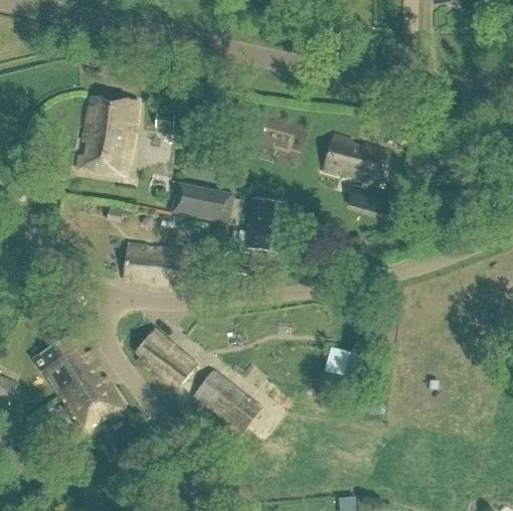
[(136,122),(138,101),(89,95),(81,140),(88,141),(86,154),(78,152),(76,167),(124,174),(135,121),(136,122)]
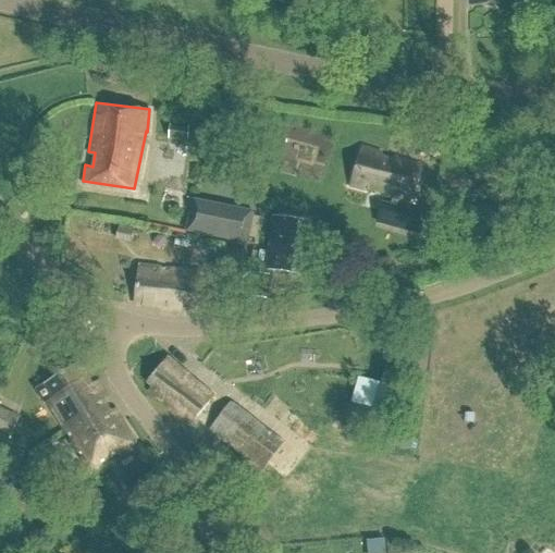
[(186,137),(187,124),(168,122),(167,136),(186,137)]
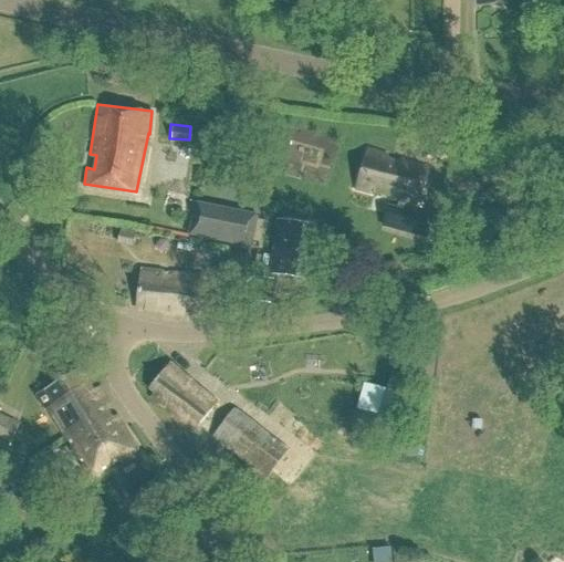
[(369,193),(371,188),(389,195),(389,197),(414,205),(426,166),(399,158),(397,164),(386,160),(386,154),(366,148),(355,184),(354,188),(369,193)]
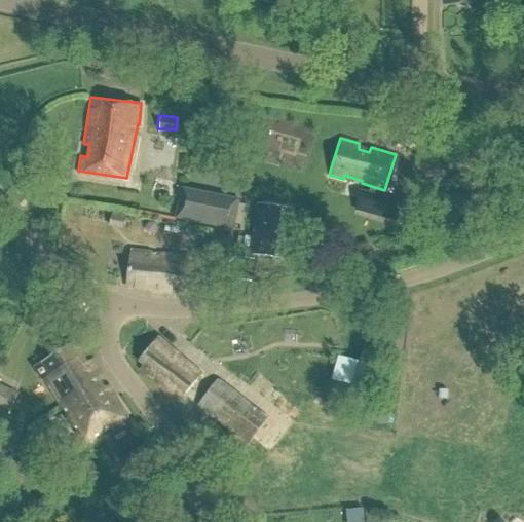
[(180,185),(174,216),(232,228),(238,196),(180,185)]
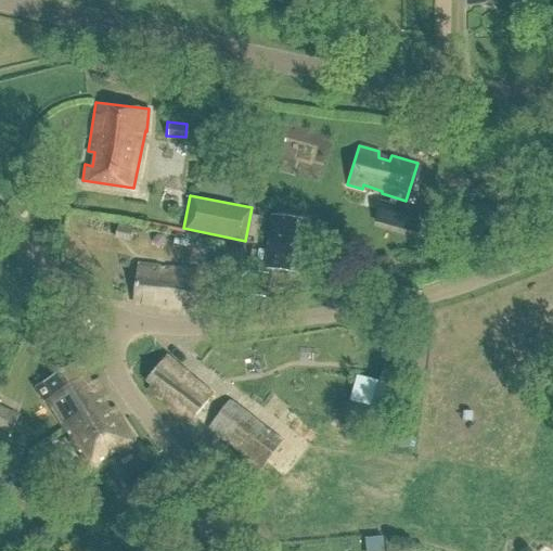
[(269,212),(261,265),(290,269),(296,216),(269,212)]
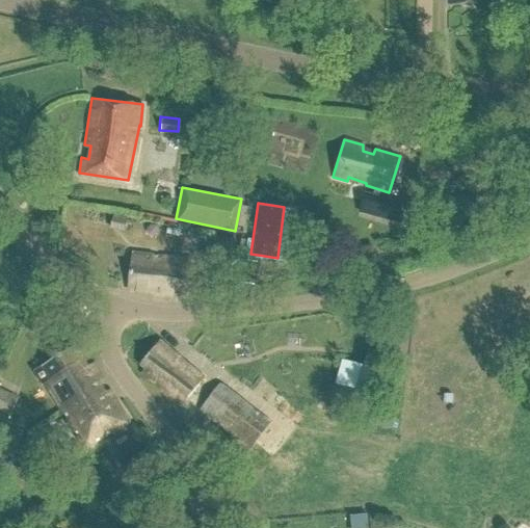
[(125,215),(111,212),(109,225),(123,228),(125,215)]
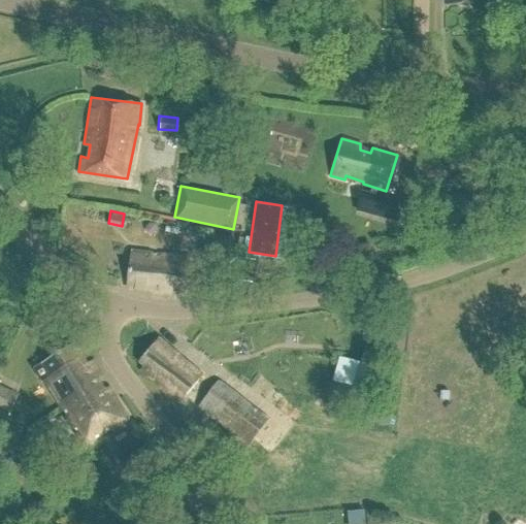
[(212,232),(208,252),(229,256),(233,236),(212,232)]
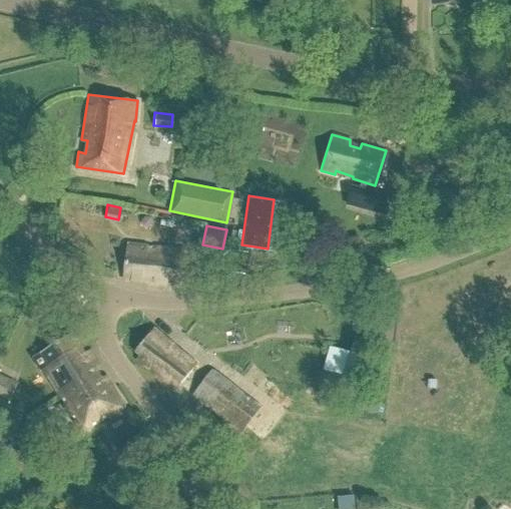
[(185,248),(127,240),(122,277),(180,284),(185,248)]
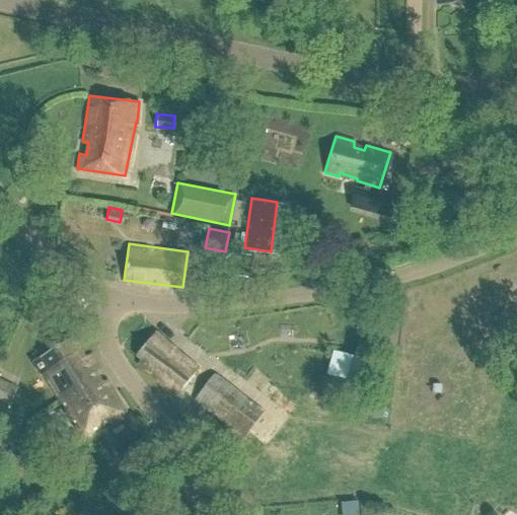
[(148,371),(176,391),(197,366),(154,330),(136,352),(141,356),(137,360),(149,370),(148,371)]
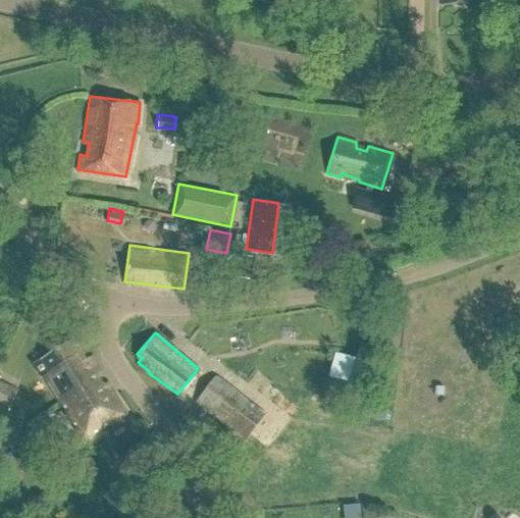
[(43,372),(61,402),(76,393),(79,396),(91,387),(92,390),(102,383),(102,382),(95,371),(100,368),(91,353),(86,356),(73,337),(40,357),(48,369),(43,372)]
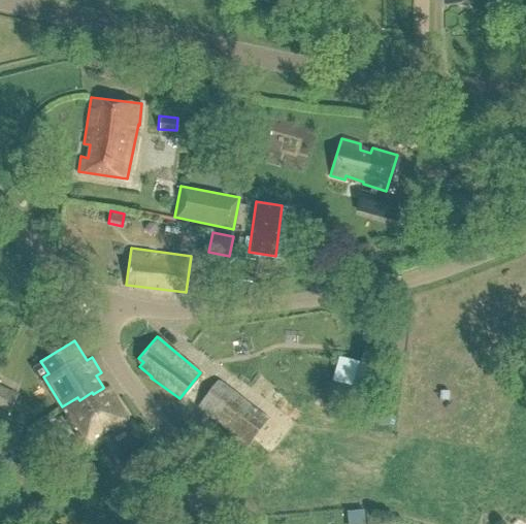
[(358,359),(347,402),(366,407),(377,364),(358,359)]
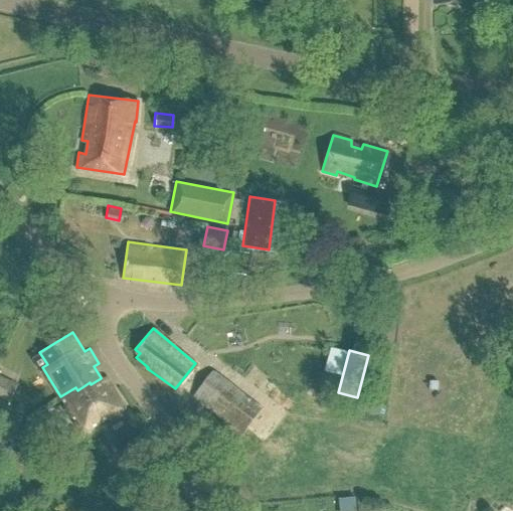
[(320,389),(330,361),(308,353),(298,381),(320,389)]
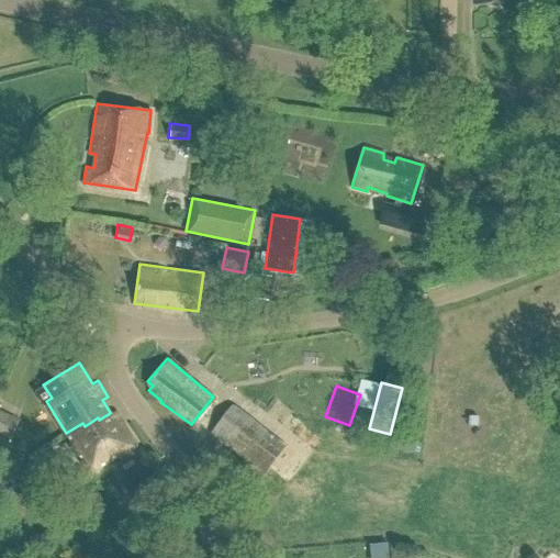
[(211,430),(264,471),(284,445),(233,402),(211,430)]
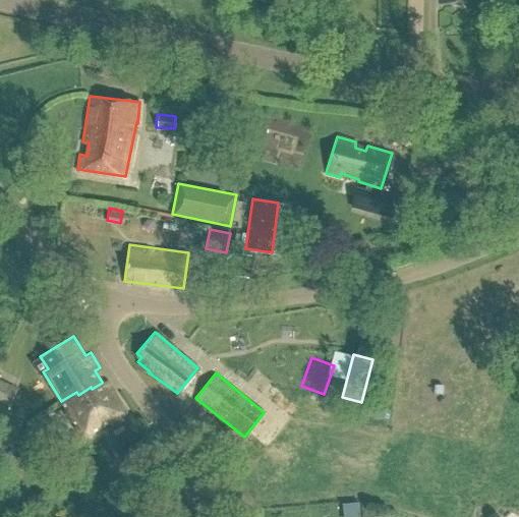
[(76,392),(61,401),(82,436),(123,410),(114,395),(116,394),(107,379),(102,382),(102,383),(92,389),(91,387),(78,395),(76,392)]
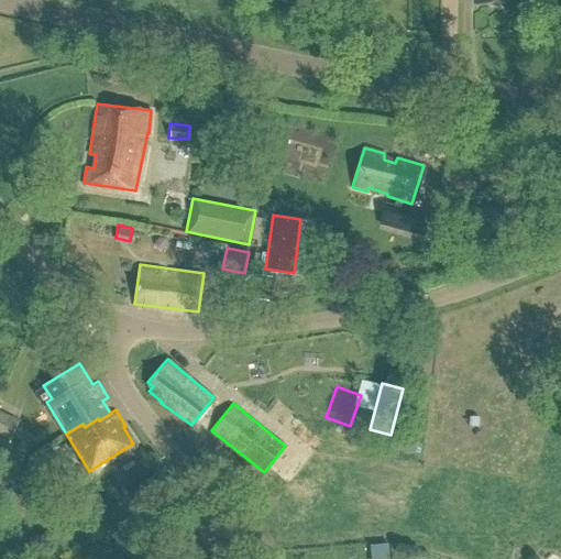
[(373,544),(374,558),(387,558),(386,543),(373,544)]
